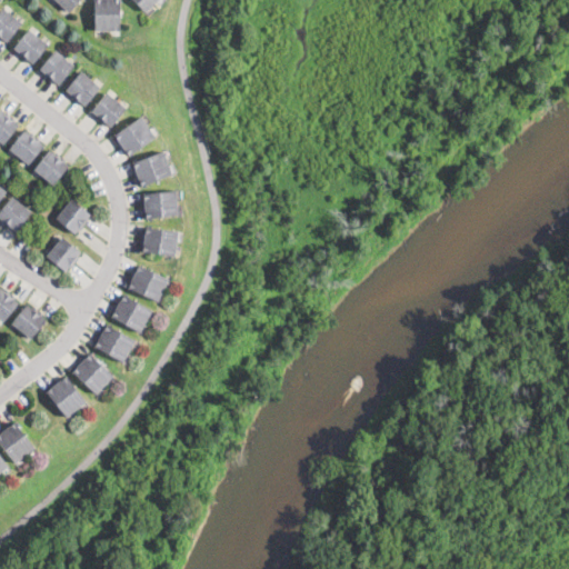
[(80,0),(73,8),(70,12),(56,0),(80,0)]
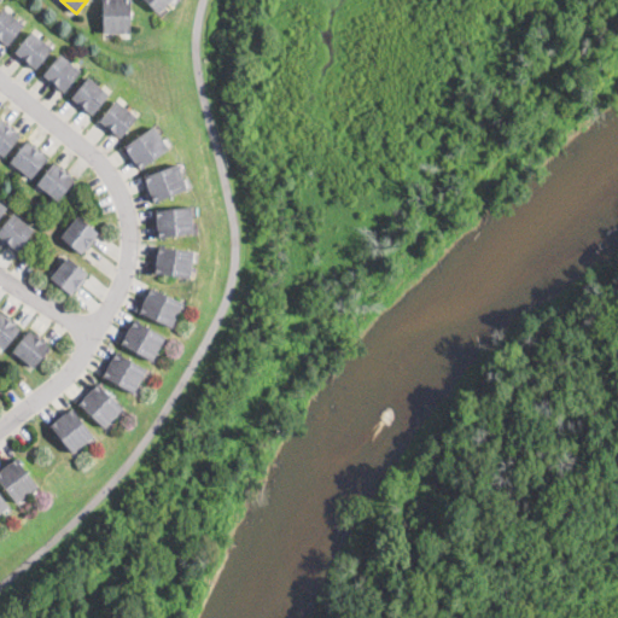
[(114,33),(103,33),(103,0),(130,0),(130,33),(114,33)]
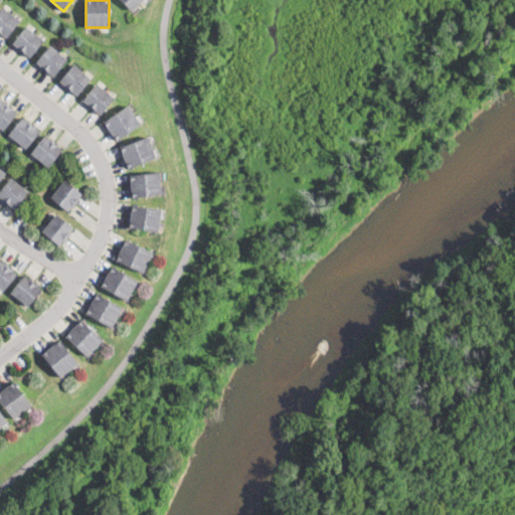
[(143,0),(134,8),(132,11),(121,0),(143,0)]
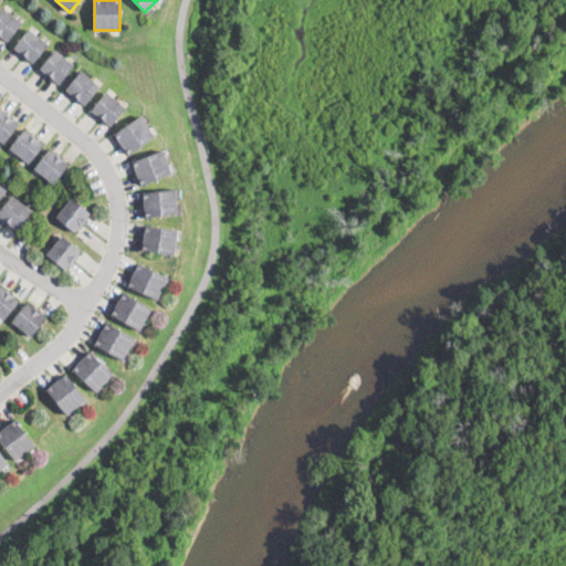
[(8,40),(7,41),(0,35),(0,9),(2,7),(21,21),(8,40)]
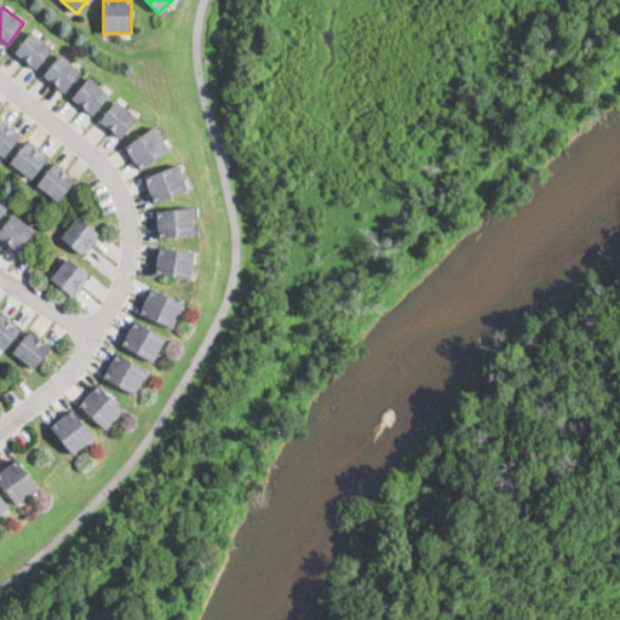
[(39,64),(36,68),(16,52),(32,32),(52,47),(39,64)]
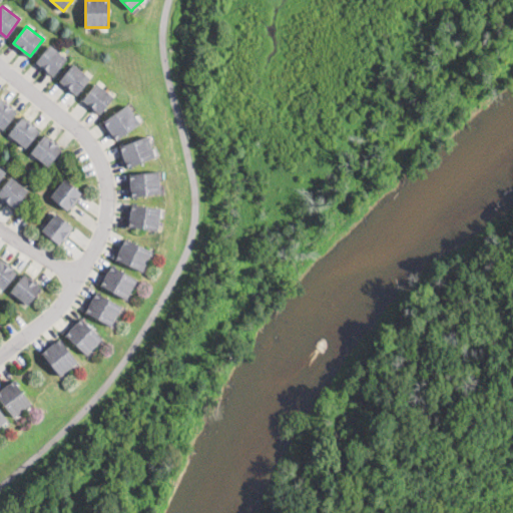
[(59,68),(53,76),(36,62),(49,45),(66,58),(59,68)]
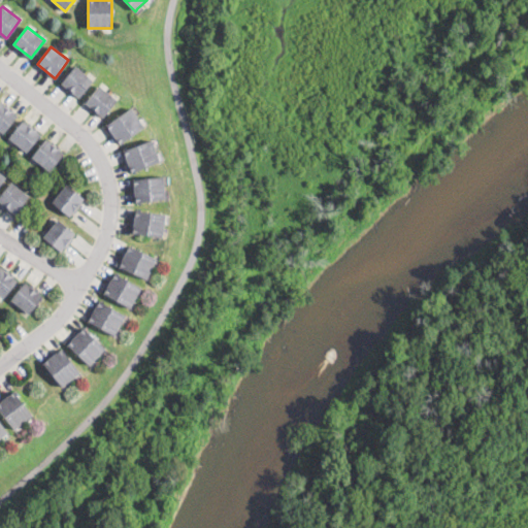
[(85,91),(79,98),(61,84),(75,66),(93,79),(85,91)]
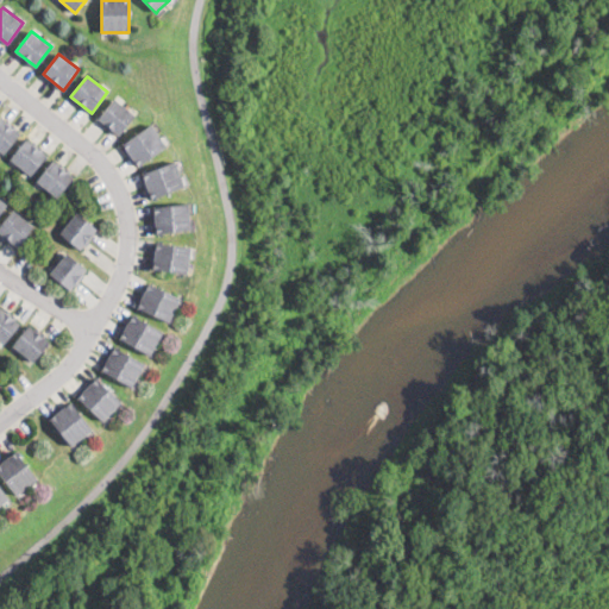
[(123,130),(119,135),(99,119),(114,99),(135,115),(123,130)]
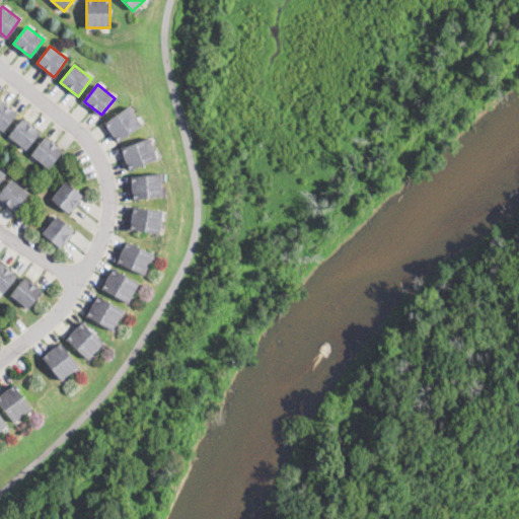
[(4,129),(3,131),(0,128),(0,99),(16,114),(4,129)]
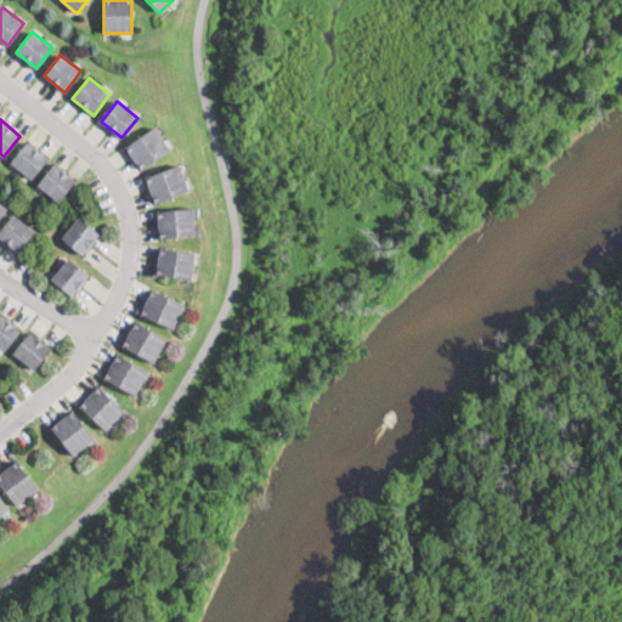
[(152,160),(141,169),(137,164),(134,167),(125,154),(129,152),(126,148),(154,128),(169,148),(152,160)]
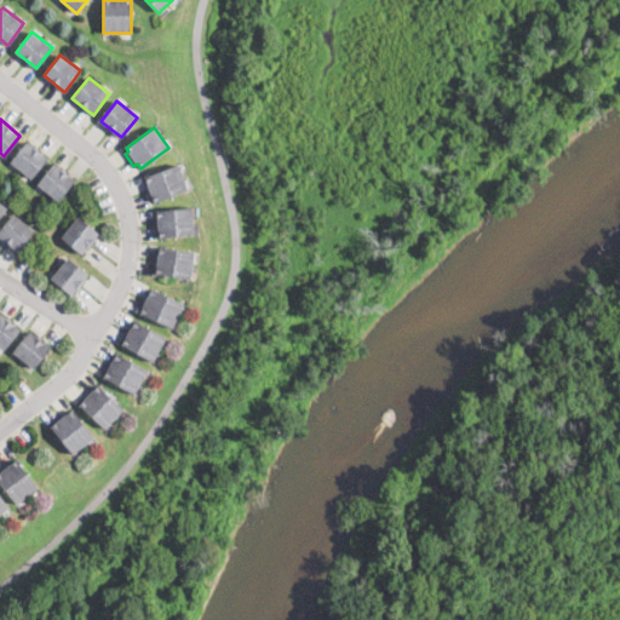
[(33,177),(32,179),(10,161),(26,141),(47,159),(33,177)]
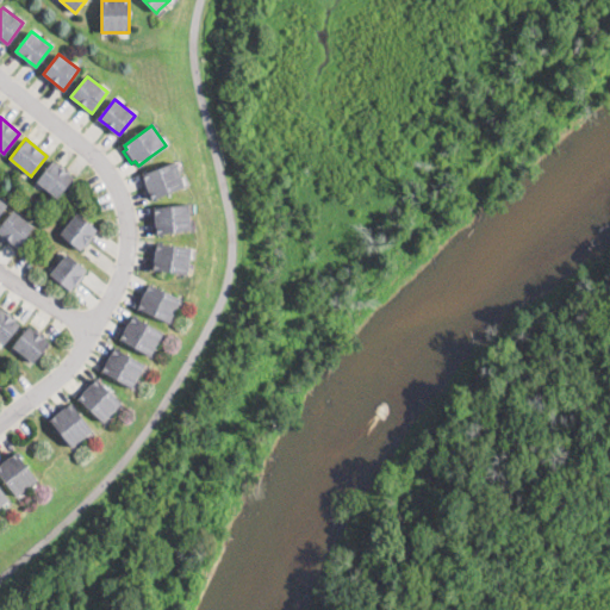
[(58,197),(57,198),(37,181),(54,161),(74,178),(58,197)]
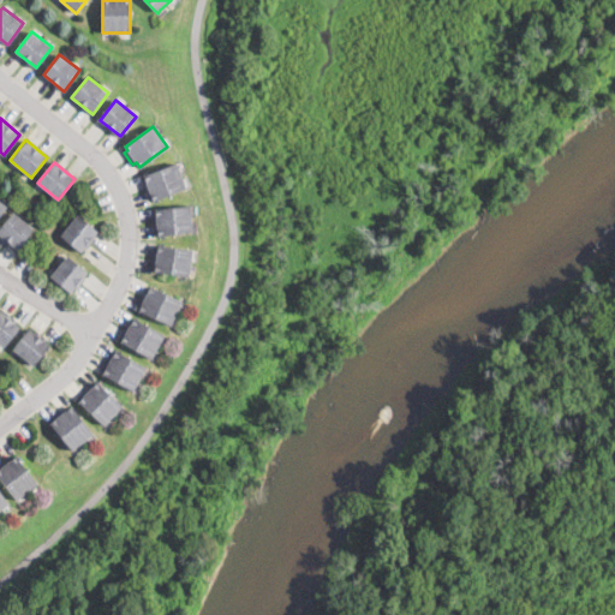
[(186,189),(168,196),(154,202),(150,195),(148,196),(143,183),(145,181),(144,177),(175,163),(186,189)]
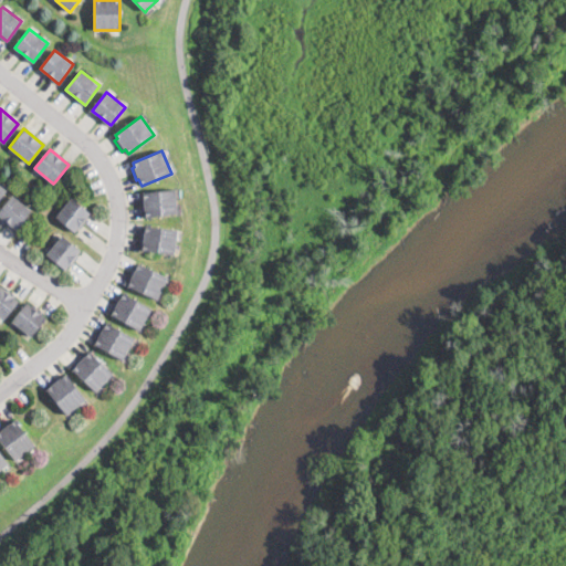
[(177,206),(178,213),(146,218),(145,211),(143,211),(140,199),(144,198),(143,192),(175,189),(177,206)]
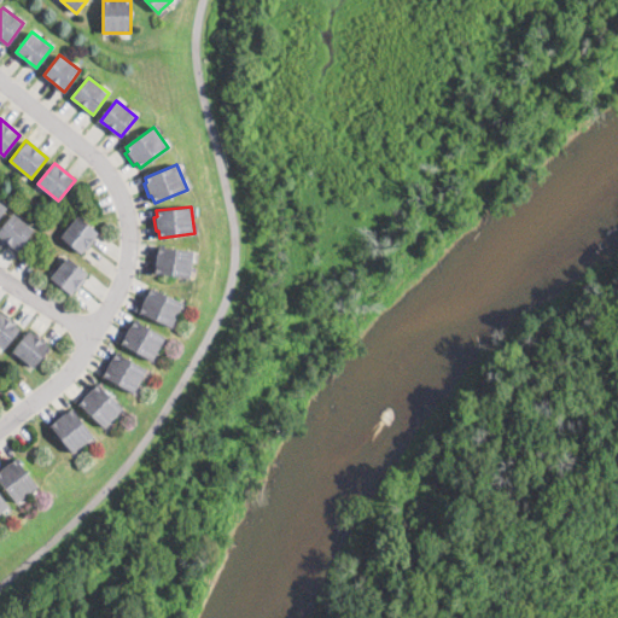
[(19,248),(17,250),(0,235),(0,228),(13,214),(34,231),(19,248)]
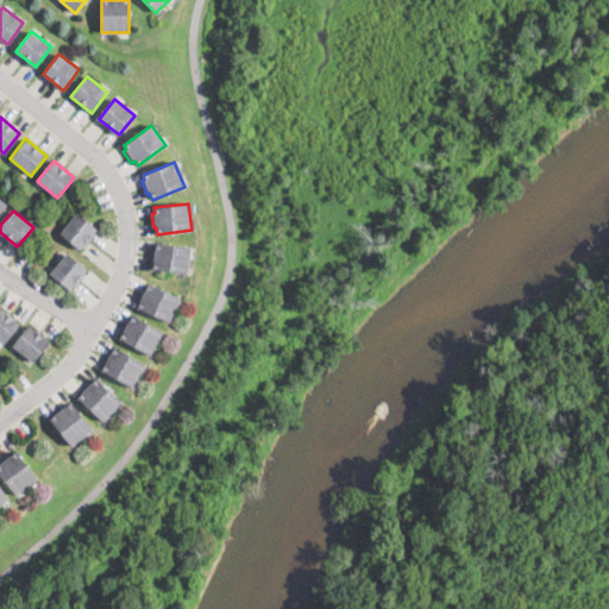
[(87,243),(81,250),(61,233),(77,213),(98,228),(87,243)]
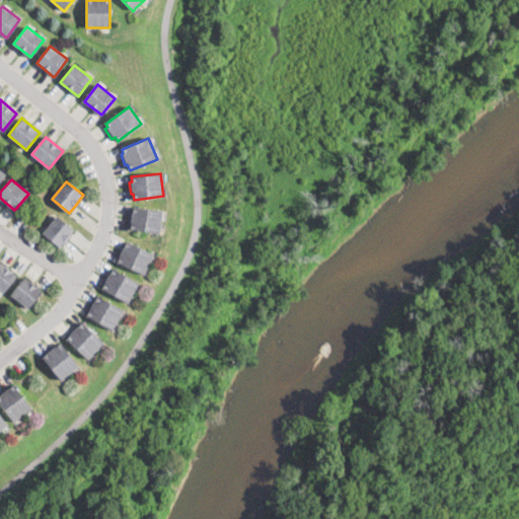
[(162,211),(162,212),(160,233),(130,229),(131,223),(129,223),(130,212),(132,212),(132,207),(162,211)]
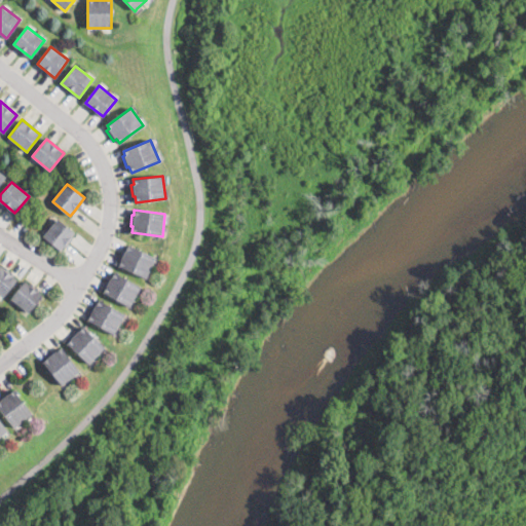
[(67,243),(61,251),(43,236),(58,219),(75,233),(67,243)]
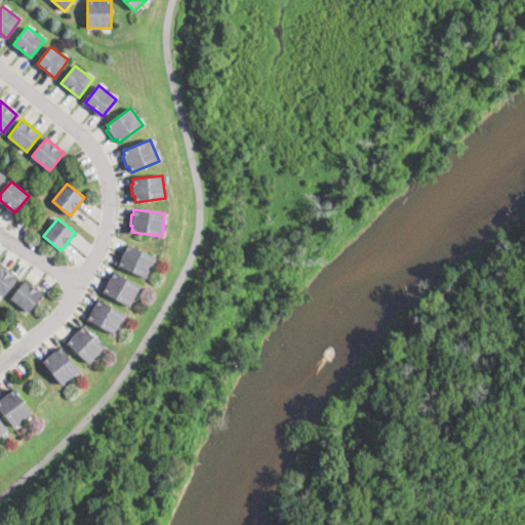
[(137,248),(150,254),(156,257),(146,279),(118,266),(121,259),(118,258),(123,248),(126,249),(128,244),(137,248)]
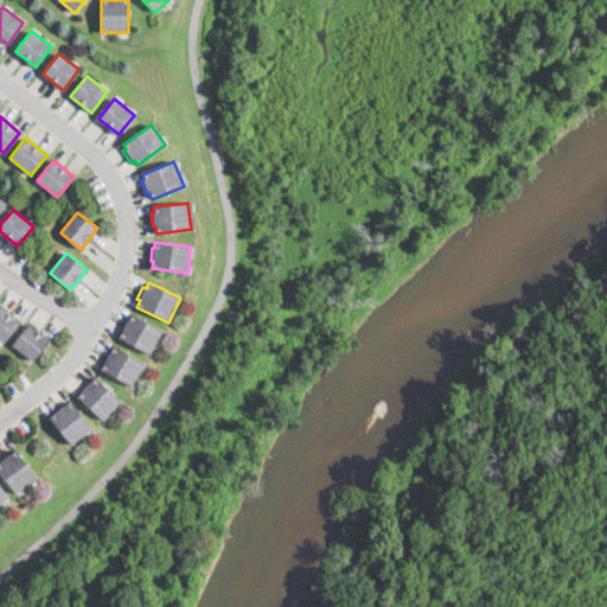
[(12,332),(4,343),(0,339),(0,306),(20,324),(12,332)]
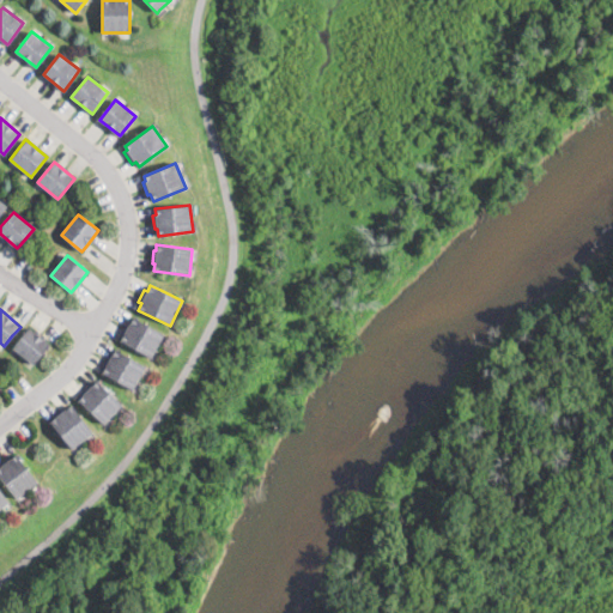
[(133,317),(145,323),(164,334),(151,358),(123,343),(120,341),(123,335),(121,333),(128,321),(131,322),(133,317)]
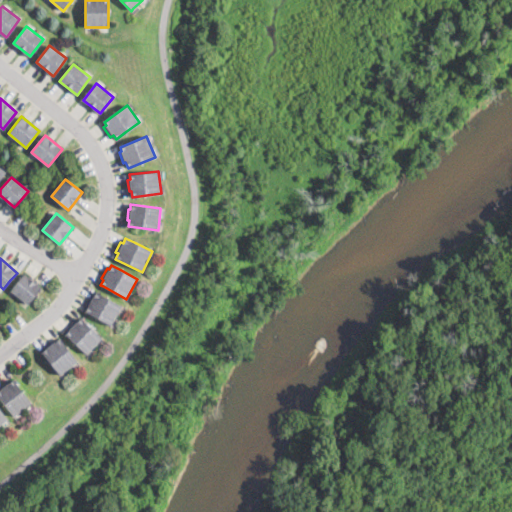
[(32,300),(28,304),(11,290),(24,273),(42,288),(32,300)]
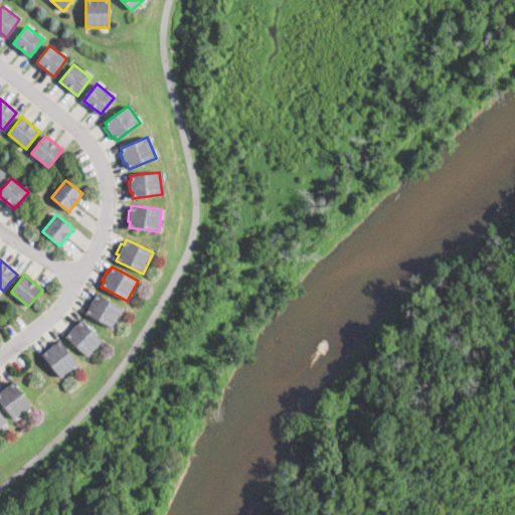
[(90,301),(77,294),(82,285),(83,284),(96,291),(90,301)]
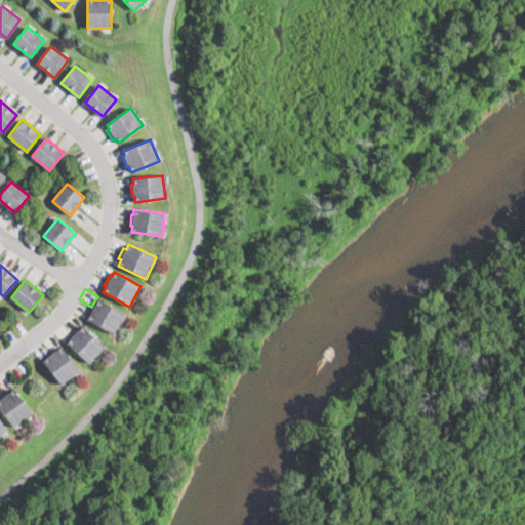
[(91,307),(94,303),(96,304),(99,298),(126,315),(114,335),(86,320),(89,314),(88,313),(91,307)]
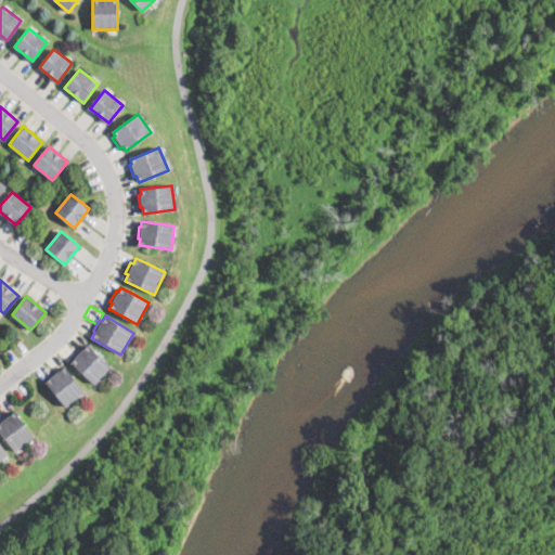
[(90,347),(92,349),(111,366),(94,385),(71,362),(75,357),(73,355),(80,347),(84,349),(87,345),(90,347)]
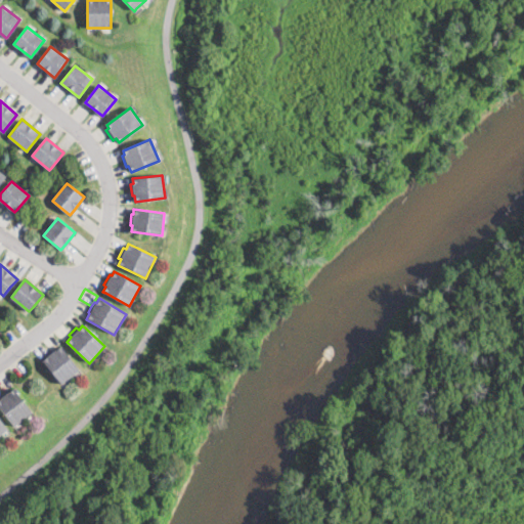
[(61,384),(60,385),(43,361),(60,348),(62,347),(80,369),(61,384)]
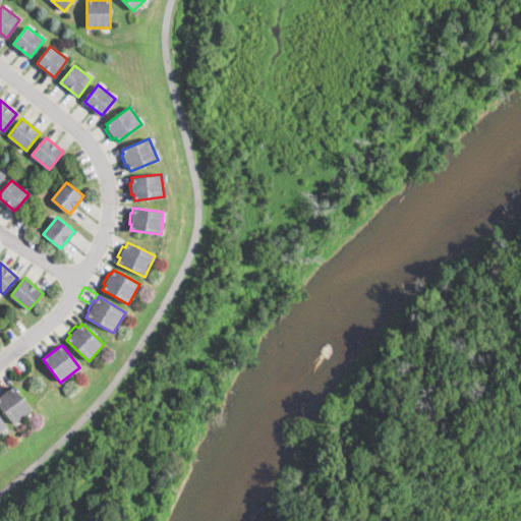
[(14,422),(13,423),(0,405),(0,396),(14,386),(32,409),(14,422)]
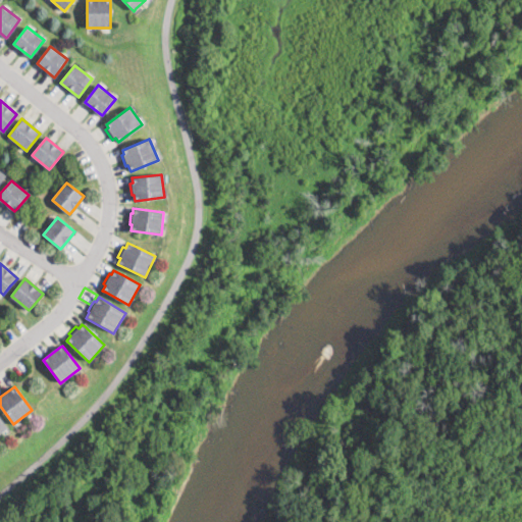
[(0,433),(0,416),(8,427),(0,433)]
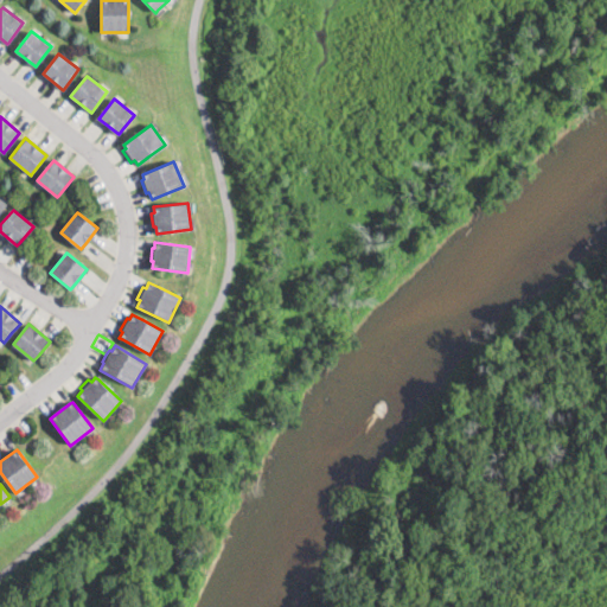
All buildings are outlined.
